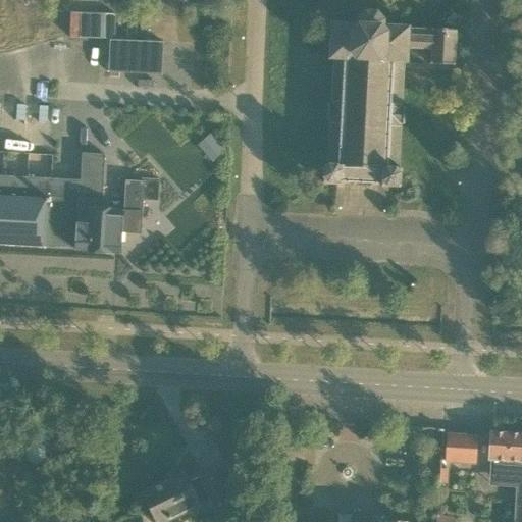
[(69,11),(69,38),(114,38),(115,12),(69,11)]
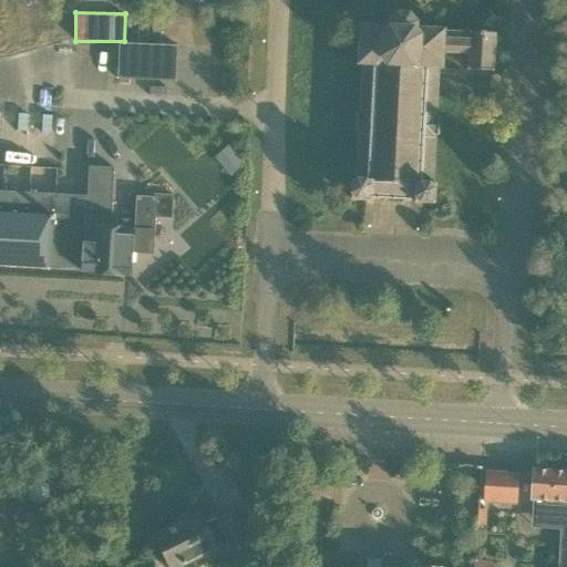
[(351,200),(372,202),(372,199),(415,202),(415,204),(435,205),(436,184),(433,184),(435,135),(439,135),(440,117),(436,117),(439,69),(442,69),(443,53),(468,54),(467,71),(494,72),(496,33),(418,29),(418,23),(410,14),(397,13),(388,21),(388,28),(360,27),(359,65),(362,65),(359,113),(356,113),(354,132),(359,132),(356,179),(352,179),(351,200)]
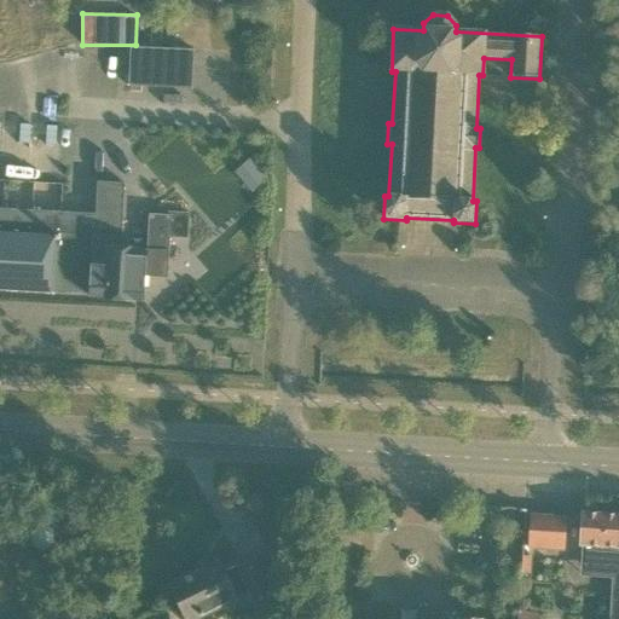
[(128,86),(191,88),(194,52),(131,50),(128,86)]
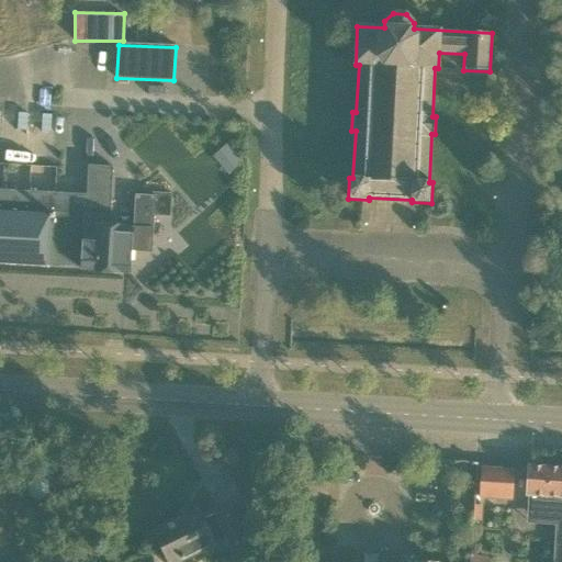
[(226,173),(242,160),(226,143),(211,156),(226,173)]
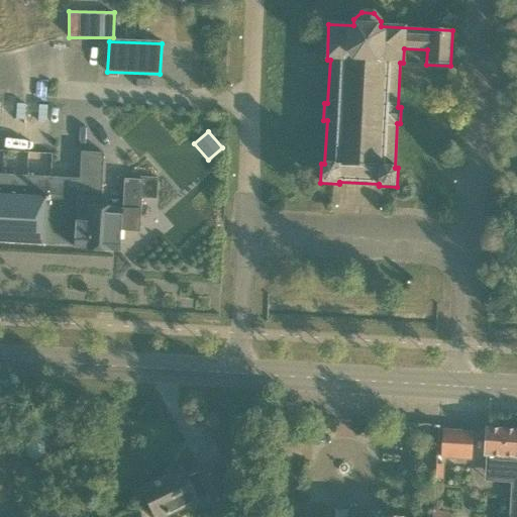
[(80,165),(79,180),(75,246),(75,247),(88,248),(88,249),(119,251),(120,230),(138,231),(140,199),(157,199),(158,178),(140,178),(140,182),(124,181),(123,211),(92,209),(92,202),(101,202),(103,153),(81,152),(80,165)]
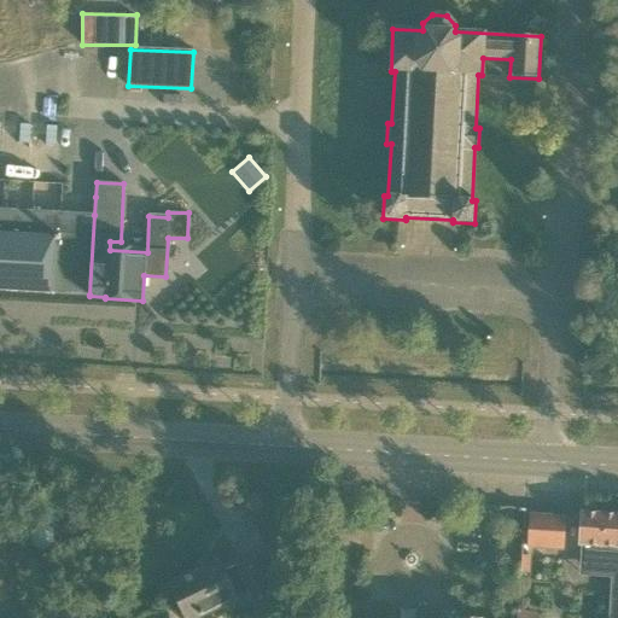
[(94,215),(0,209),(0,290),(52,293),(52,292),(89,295),(94,215)]
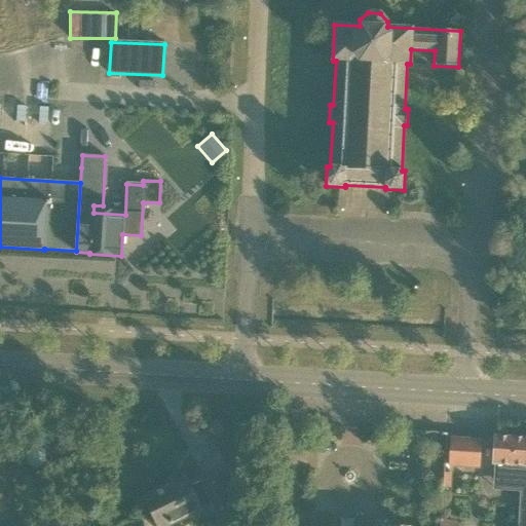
[(525,438),(495,437),(494,463),(493,477),(522,479),(520,509),(525,509),(525,438)]
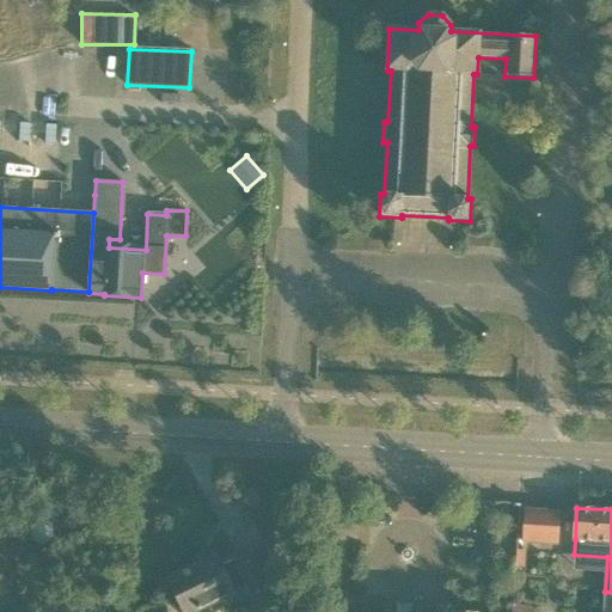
[(521,540),(558,544),(561,512),(524,509),(521,540)]
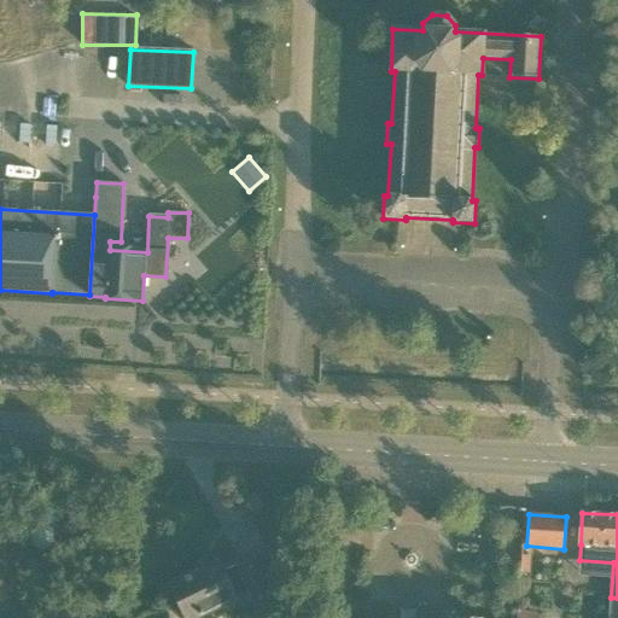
[(270,596),(251,557),(235,564),(237,566),(223,572),(217,559),(203,566),(204,567),(169,586),(185,617),(194,617),(235,598),(249,590),(255,604),(270,596)]
